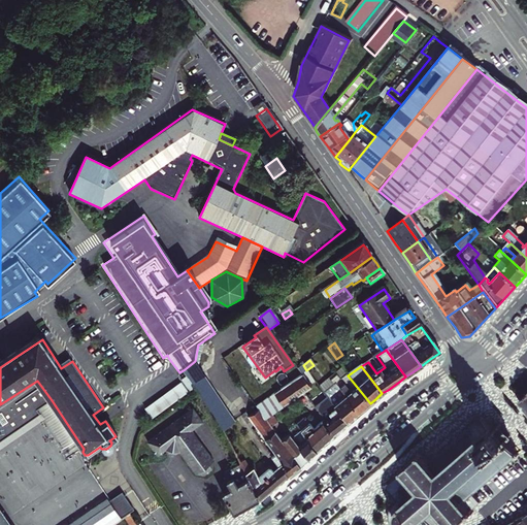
[(318,387),(322,393),(335,384),(359,413),(364,408),(370,403),(348,375),(343,369),(318,387)]
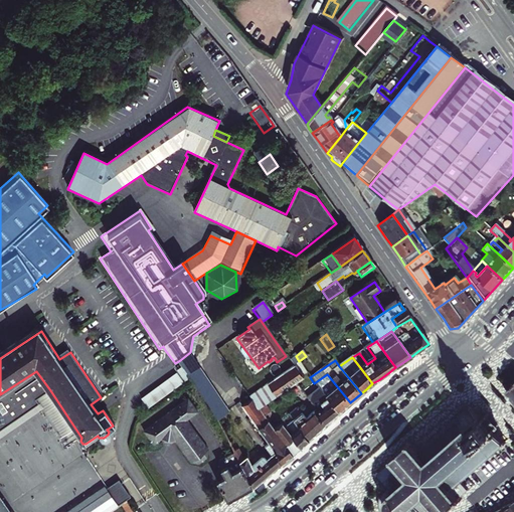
[(198,366),(187,373),(193,384),(194,385),(214,419),(225,412),(198,366)]
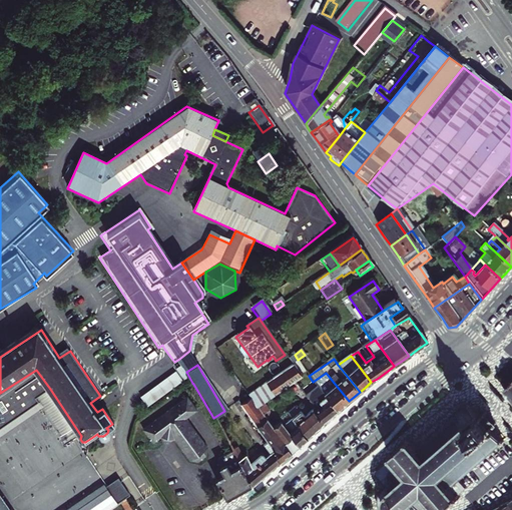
[(273,398),(276,396),(295,382),(301,378),(292,365),(264,384),(273,398)]
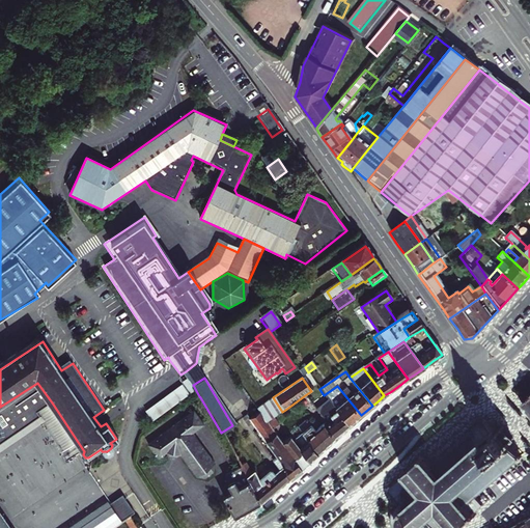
[(52,403),(37,383),(0,407),(0,448),(44,421),(37,412),(52,403)]
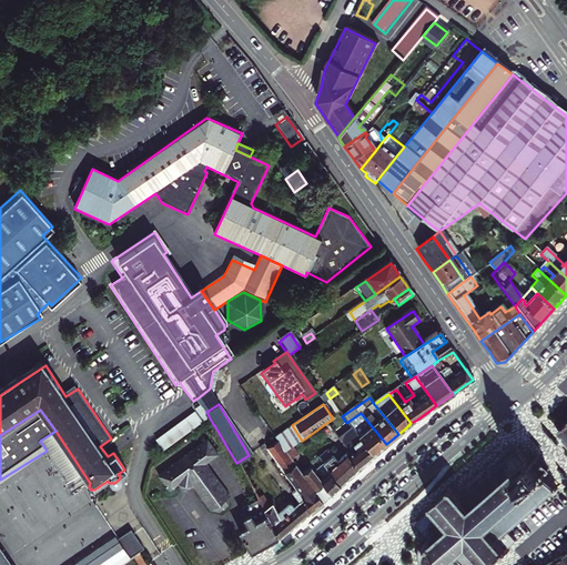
[(213,424),(206,412),(205,410),(199,413),(208,427),(213,424)]
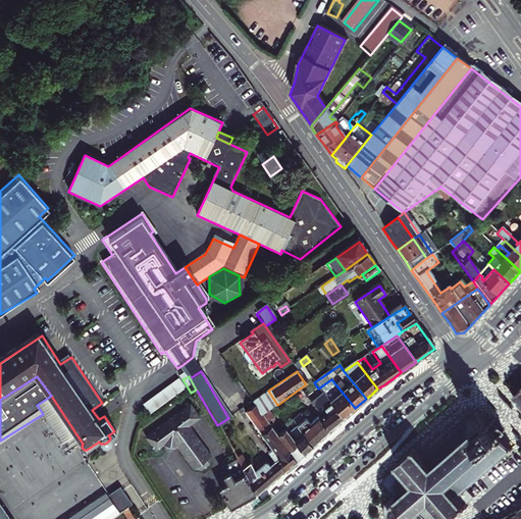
[(318,388),(322,394),(343,419),(349,414),(355,408),(331,379),(318,388)]
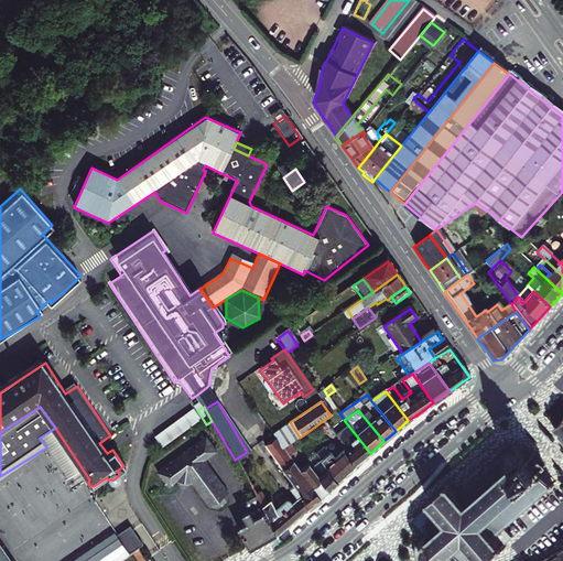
[(196,412),(155,437),(162,449),(203,424),(196,412)]
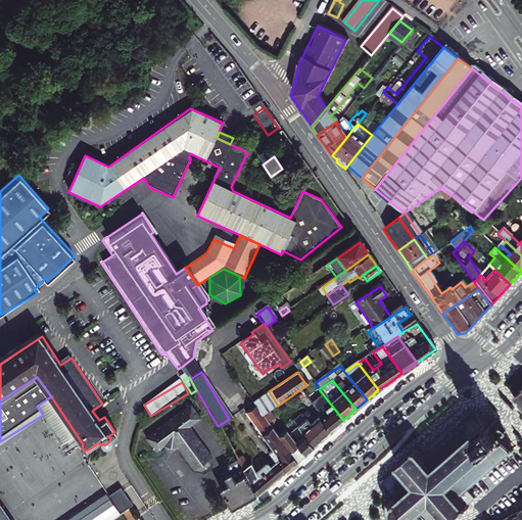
[(269,391),(252,404),(263,417),(272,410),(278,406),(269,391)]
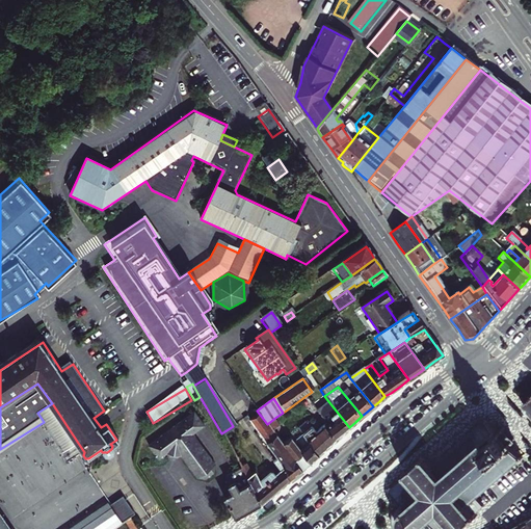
[(349,427),(328,401),(322,405),(335,424),(342,432),(345,430),(349,427)]
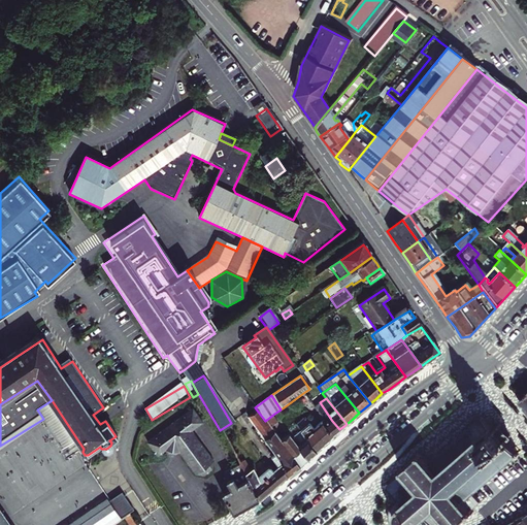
[(77,439),(52,400),(37,409),(43,419),(63,448),(77,439)]
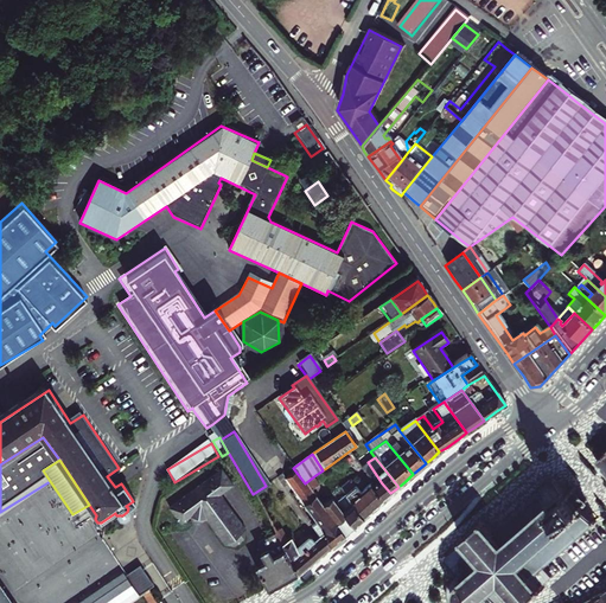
[(382,483),(368,462),(364,464),(368,469),(364,472),(368,478),(372,483),(375,487),(374,488),(382,500),(387,496),(390,493),(382,483)]
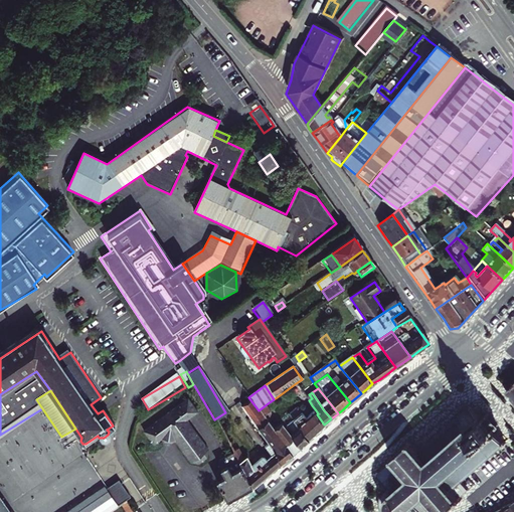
[(249,428),(264,417),(259,410),(248,397),(234,406),(249,428)]
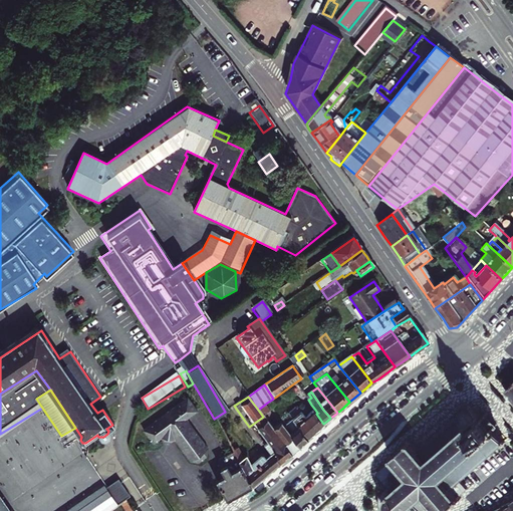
[(144,429),(154,443),(160,439),(174,440),(188,461),(197,464),(205,459),(207,451),(187,421),(199,413),(190,399),(144,429)]
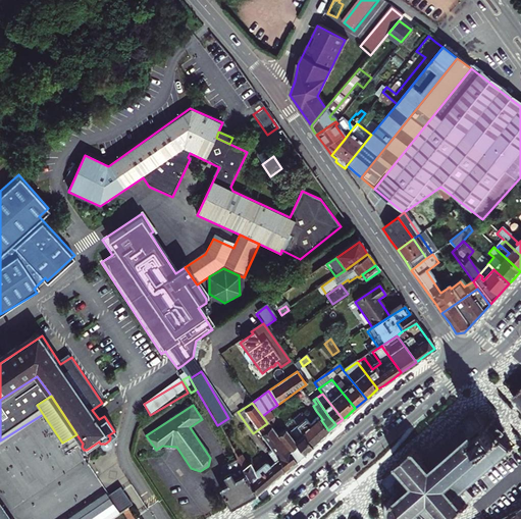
[(495,423),(492,420),(487,424),(478,414),(479,413),(477,411),(476,412),(475,411),(473,412),(475,413),(465,422),(464,421),(462,422),(463,423),(460,426),(459,424),(457,426),(458,428),(451,434),(449,433),(447,435),(448,436),(444,443),(441,443),(440,440),(438,443),(439,445),(432,450),(431,449),(429,451),(430,452),(421,460),(414,452),(416,450),(414,448),(412,449),(411,448),(409,450),(410,451),(398,462),(396,461),(394,463),(395,464),(393,467),(394,468),(378,481),(378,483),(389,497),(387,499),(384,506),(383,509),(384,515),(385,518),(454,518),(462,511),(464,513),(466,511),(464,509),(466,507),(465,506),(473,499),(466,491),(468,490),(467,488),(473,483),(474,484),(476,482),(475,481),(481,476),(483,477),(485,475),(483,474),(487,471),(488,472),(490,471),(489,469),(508,453),(510,454),(511,453),(510,451),(511,450),(510,448),(509,449),(500,438),(504,434),(502,431),(500,433),(492,425),(495,423)]
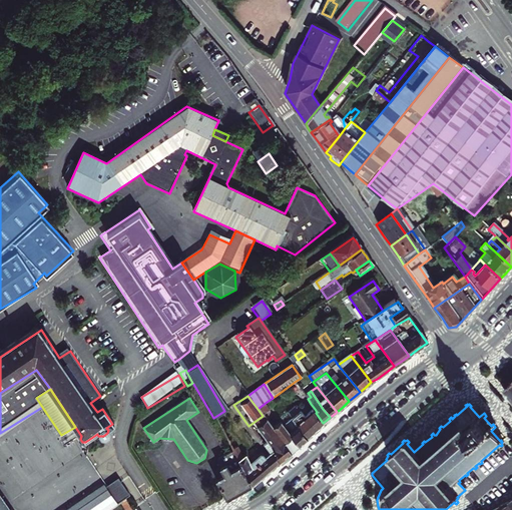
[(238,434),(248,426),(233,405),(224,411),(238,434)]
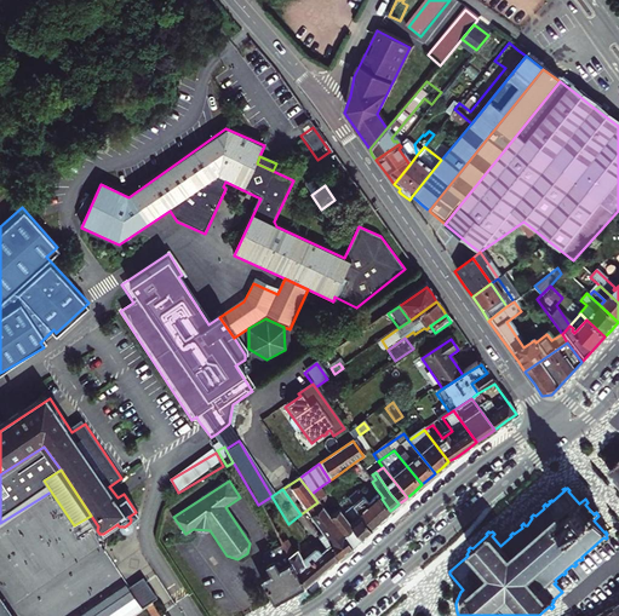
[(367,504),(362,499),(354,506),(371,527),(380,519),(390,511),(382,499),(383,498),(380,494),(367,504)]
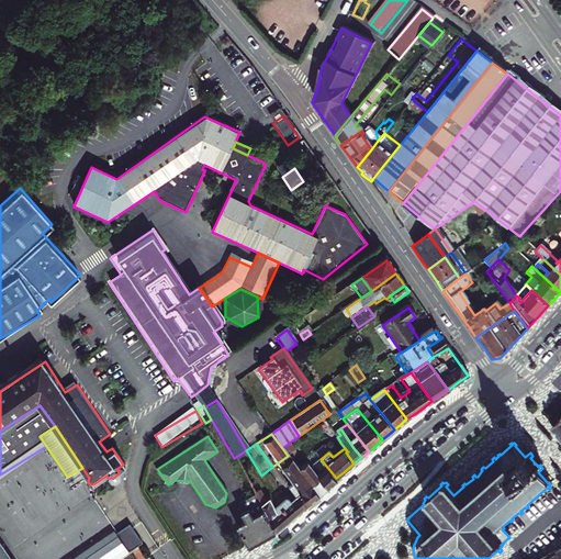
[(246,450),(234,458),(257,496),(259,500),(261,498),(262,495),(254,481),(261,476),(246,450)]
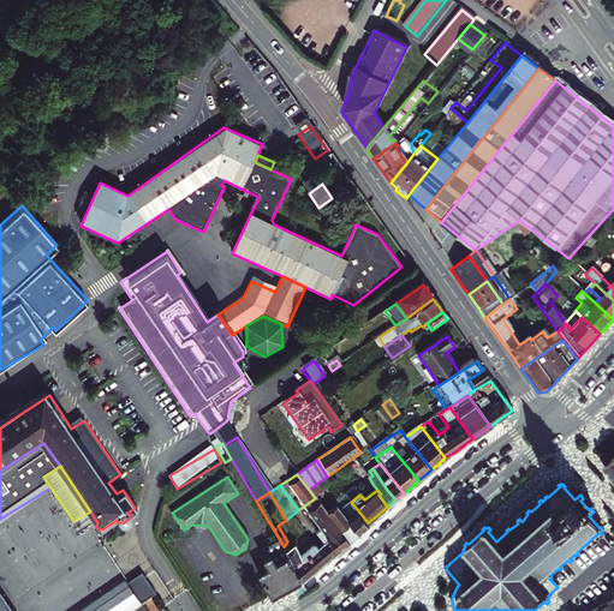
[(349,543),(328,515),(315,498),(298,510),(305,519),(309,515),(320,528),(315,532),(323,543),(316,547),(328,561),(341,550),(349,543)]
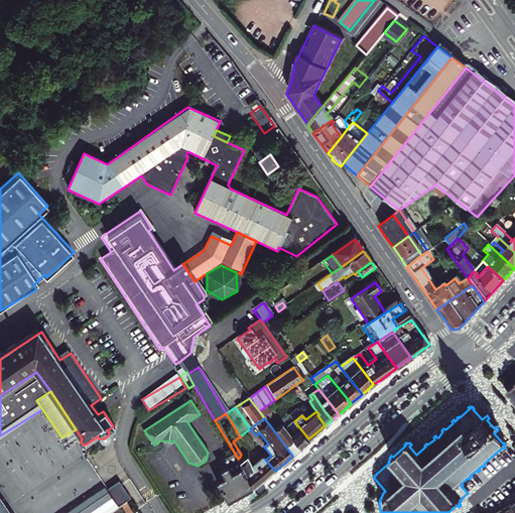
[(292,437),(291,438),(298,450),(304,444),(309,440),(308,438),(294,421),(286,428),(292,437)]
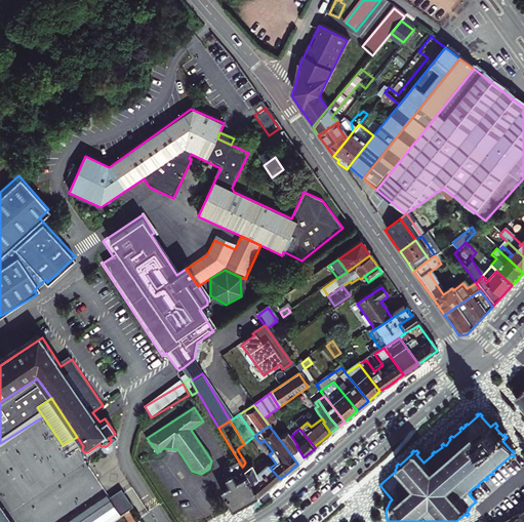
[(287,434),(280,440),(297,464),(300,460),(304,457),(296,446),(287,434)]
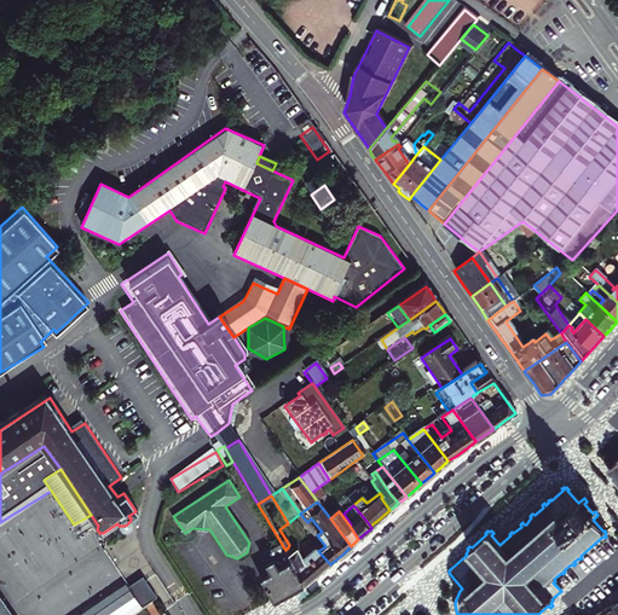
[(311,518),(307,522),(317,535),(322,532),(311,518)]
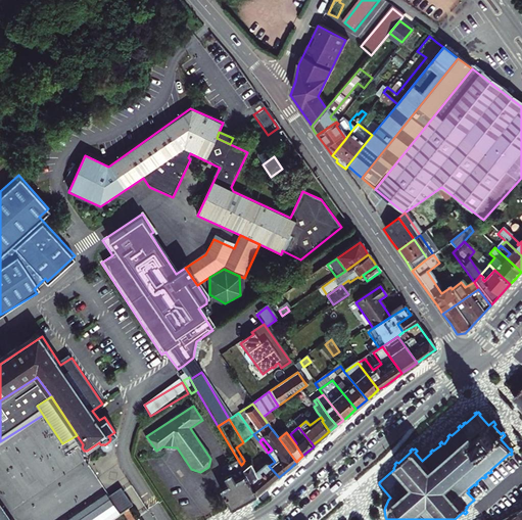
[(256,471),(265,463),(259,458),(252,464),(256,471)]
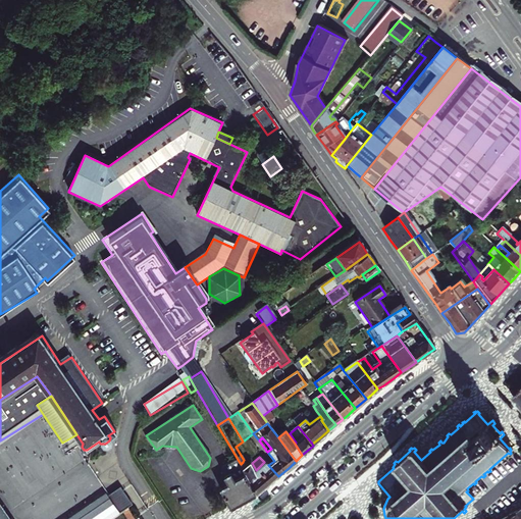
[(221,492),(229,509),(244,502),(257,495),(242,466),(241,464),(239,461),(224,470),(223,476),(226,482),(222,485),(221,492)]
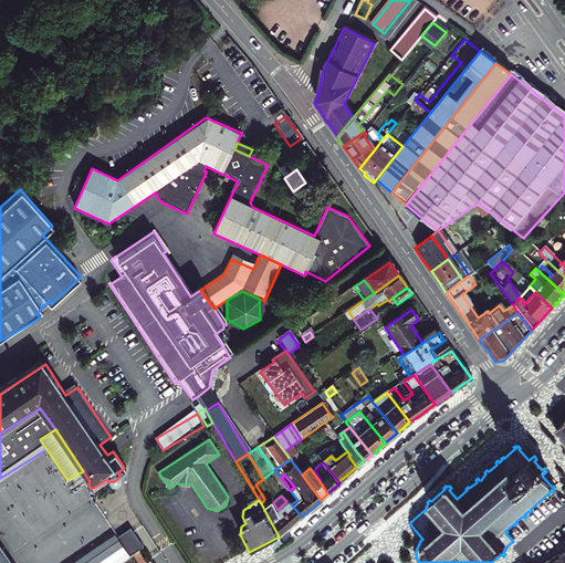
[(265,503),(262,506),(279,537),(283,534),(292,525),(302,517),(291,504),(288,501),(286,501),(278,510),(273,502),(267,506),(265,503)]
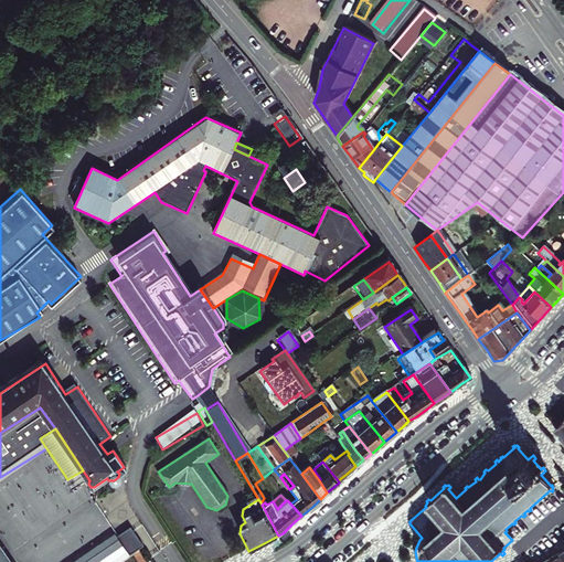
[(115,537),(77,561),(124,561),(130,558),(115,537)]
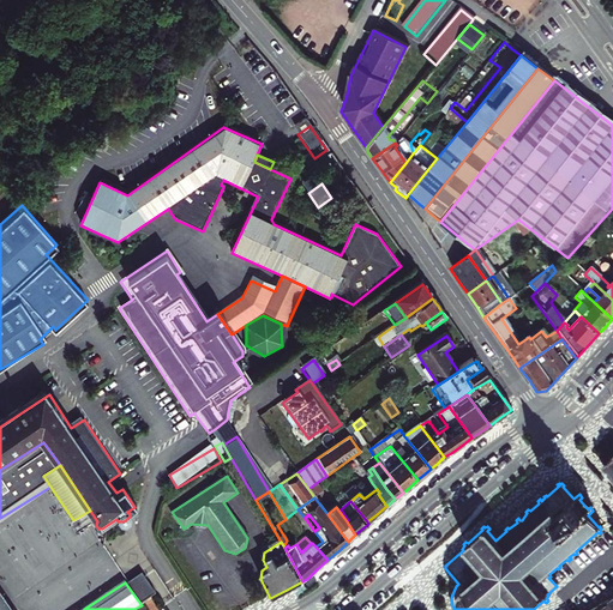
[(11,609),(0,593),(0,609),(11,609)]
